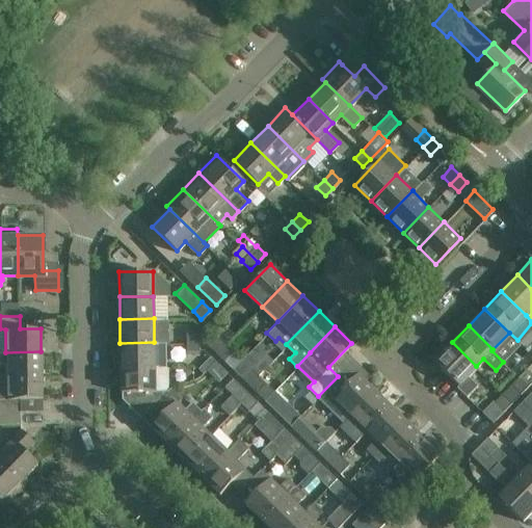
[(186,332),(187,341),(198,341),(198,332),(186,332)]
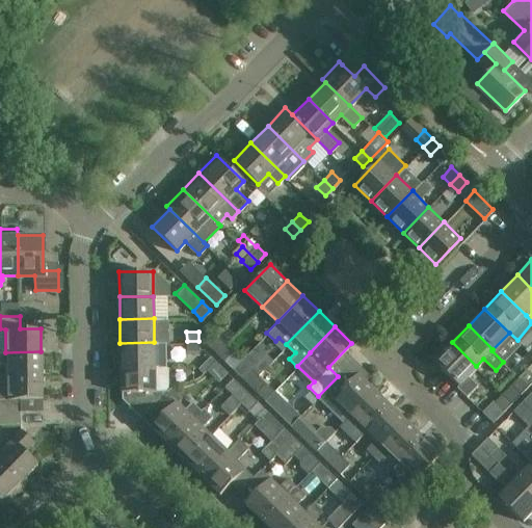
[(208,344),(216,352),(225,342),(217,335),(208,344)]
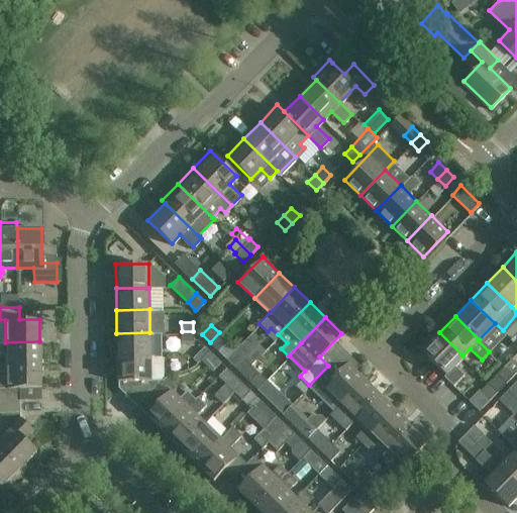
[(462,355),(439,332),(433,327),(417,344),(446,373),(444,375),(453,384),(463,374),(454,365),(462,355)]
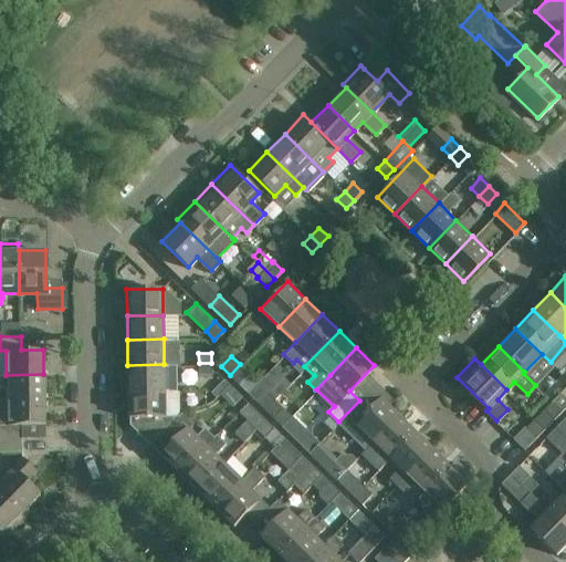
[(212,376),(211,363),(199,363),(199,376),(212,376)]
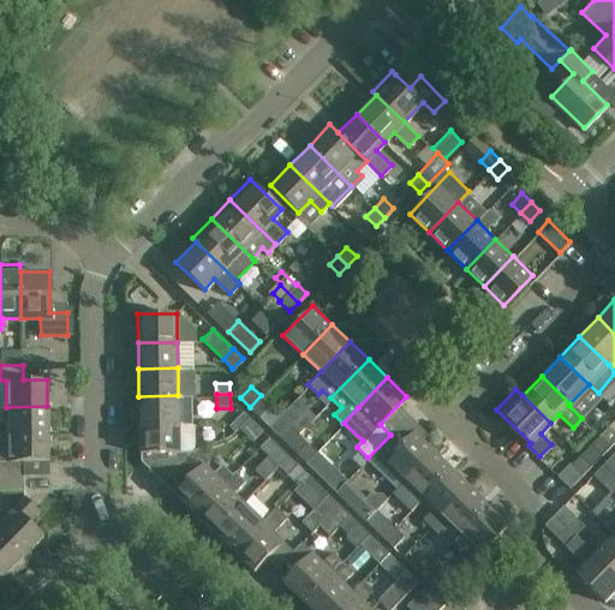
[(178,395),(138,396),(139,424),(179,424),(179,423),(192,423),(192,395),(178,395)]
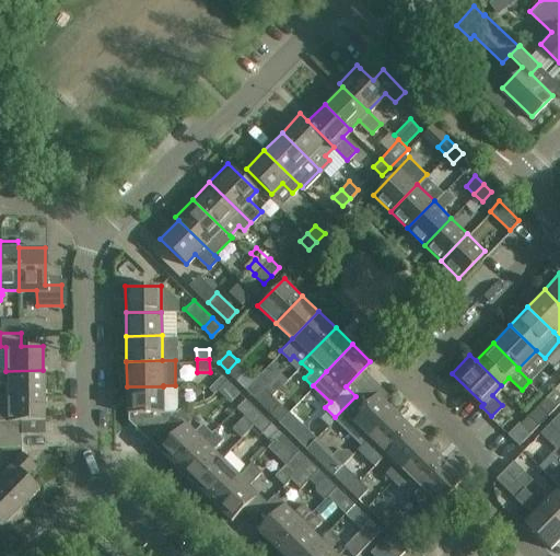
[(228,371),(235,379),(244,387),(258,373),(255,370),(251,373),(237,360),(228,371)]
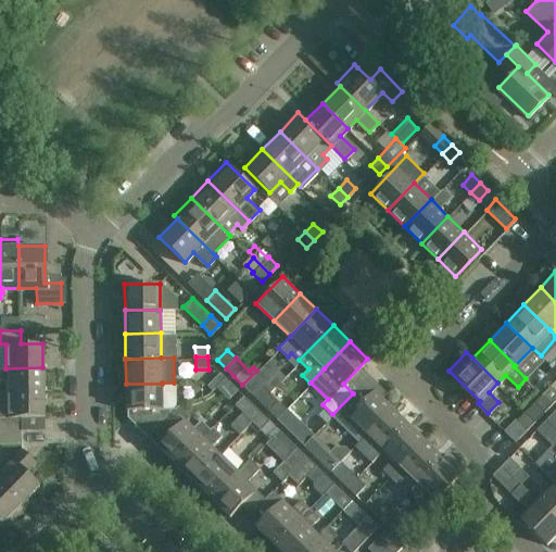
[(242,385),(258,401),(269,391),(278,381),(270,375),(267,377),(263,373),(268,367),(265,364),(260,369),(258,367),(256,371),(242,385)]
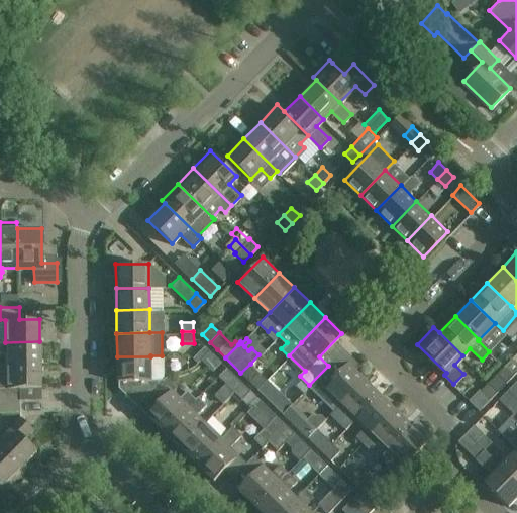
[(0,352),(5,353),(5,365),(39,364),(39,341),(5,342),(0,341),(0,352)]
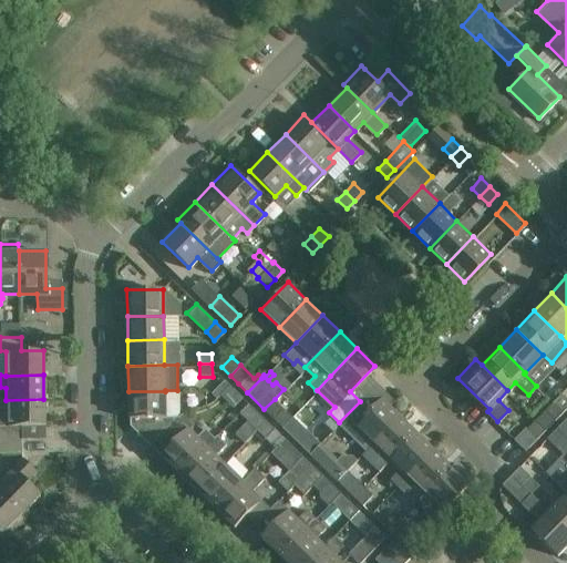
[(220,393),(230,384),(225,379),(212,391),(217,397),(220,393)]
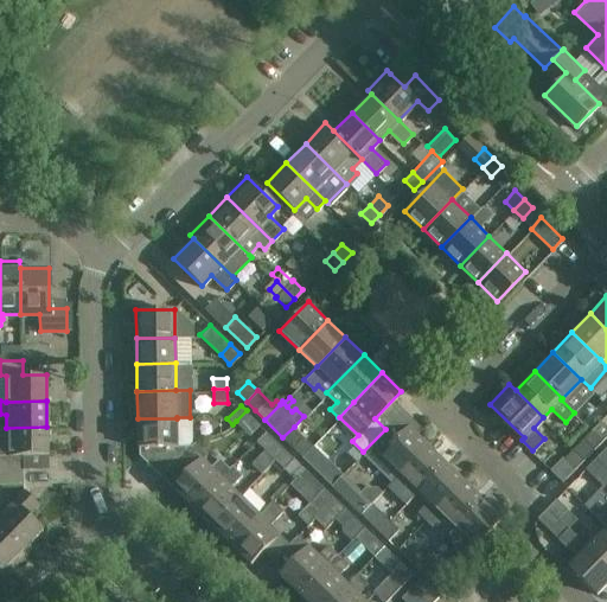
[(606,412),(593,428),(604,439),(606,434),(606,412)]
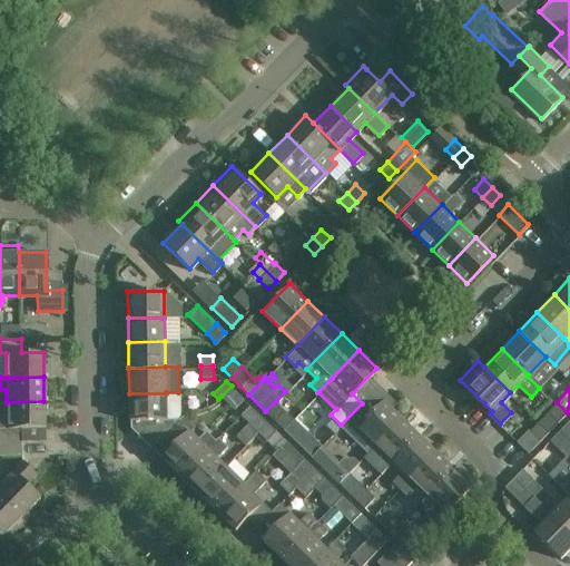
[(166,393),(129,393),(129,419),(131,419),(131,426),(151,446),(163,435),(180,417),(166,418),(166,393)]
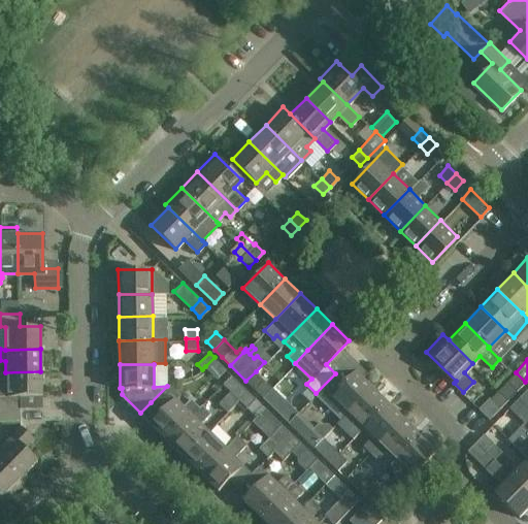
[(335,373),(316,393),(340,418),(372,386),(356,370),(344,382),(335,373)]
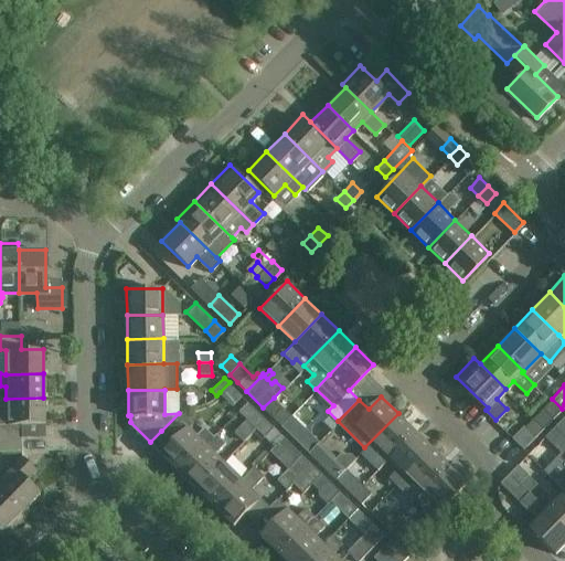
[(0,436),(22,436),(21,421),(44,421),(43,398),(6,399),(0,398),(0,436)]
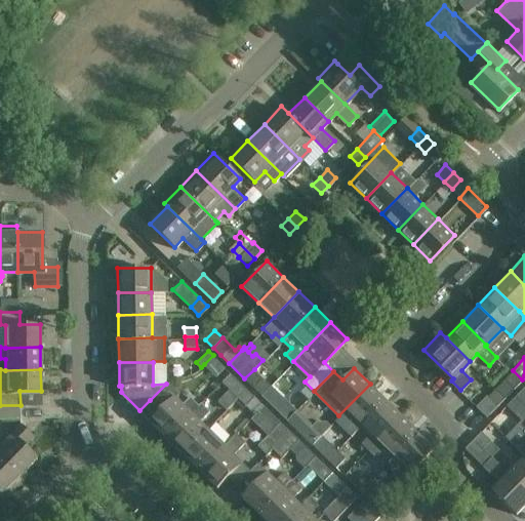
[(254,369),(244,378),(260,394),(268,387),(270,385),(254,369)]
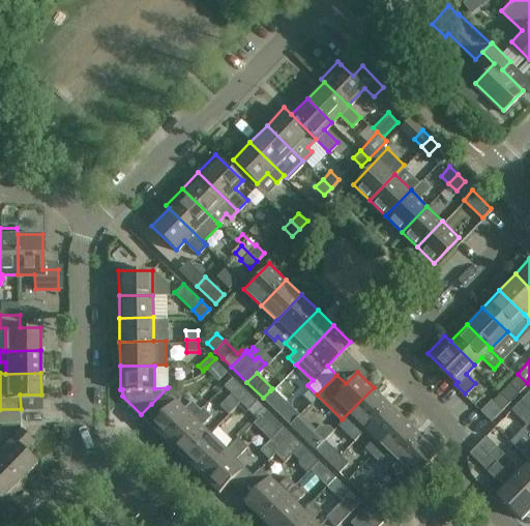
[(510,400),(527,383),(518,374),(501,390),(510,400)]
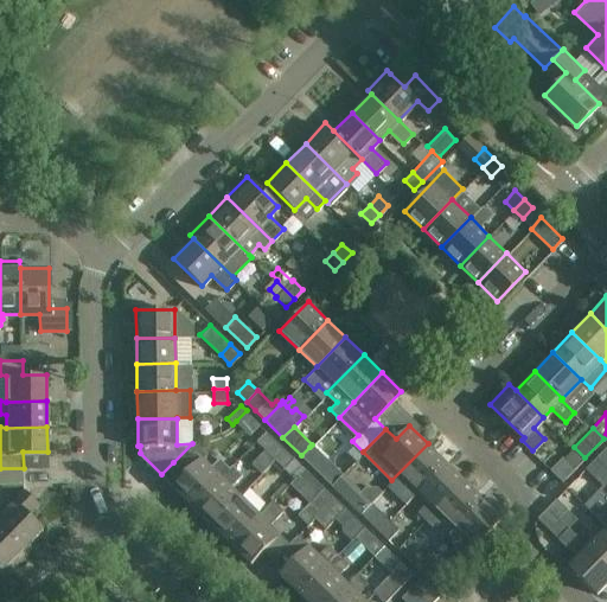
[(264,449),(273,459),(283,448),(266,430),(256,440),(266,448),(264,449)]
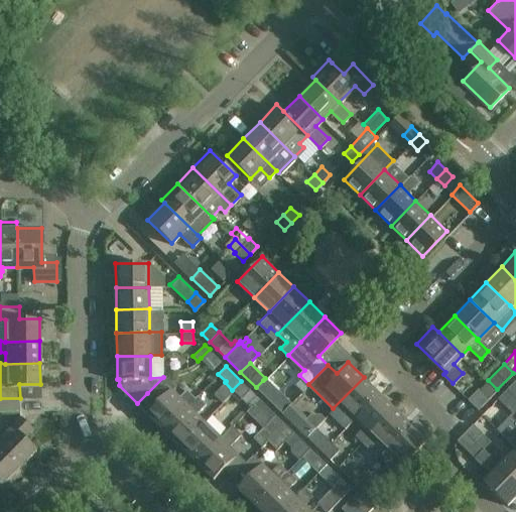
[(145,412),(162,428),(194,396),(186,389),(179,396),(170,387),(172,385),(165,377),(163,377),(147,393),(156,402),(145,412)]
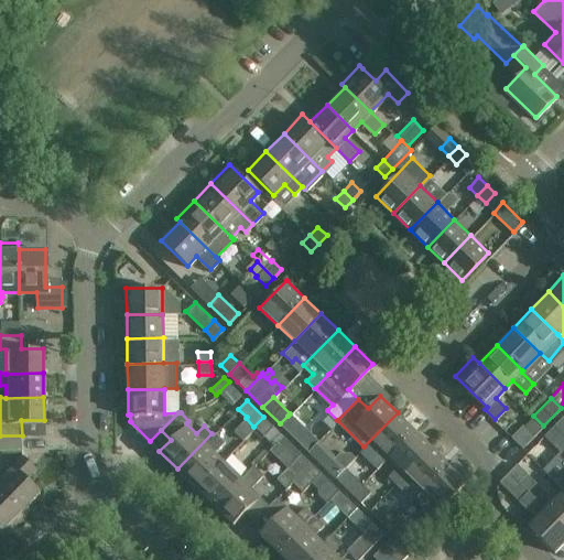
[(378,447),(388,456),(414,429),(398,412),(364,447),(370,454),(378,447)]
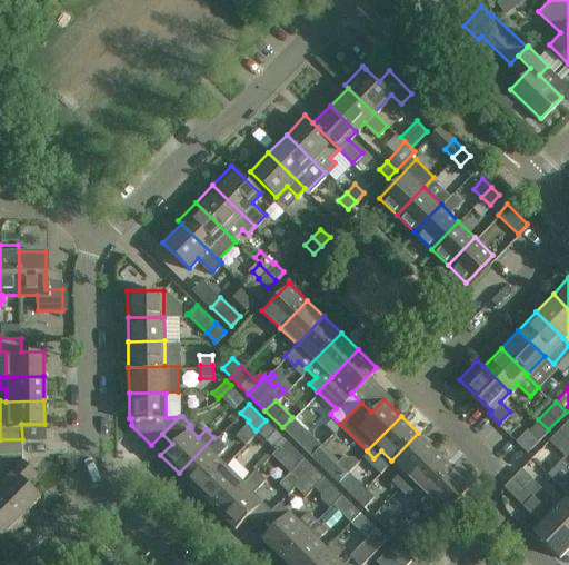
[(558,427),(568,437),(568,417),(558,427)]
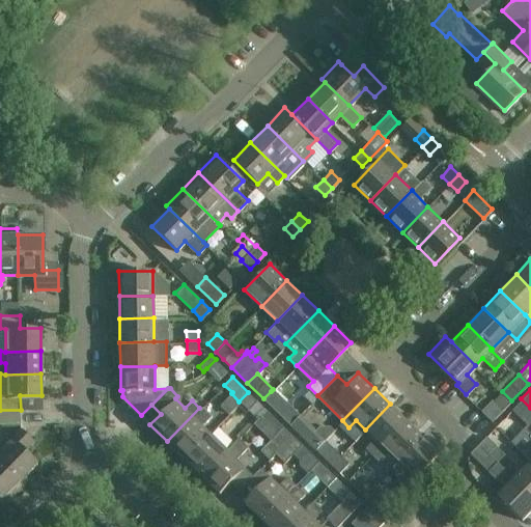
[(503,409),(511,400),(502,391),(494,400),(503,409)]
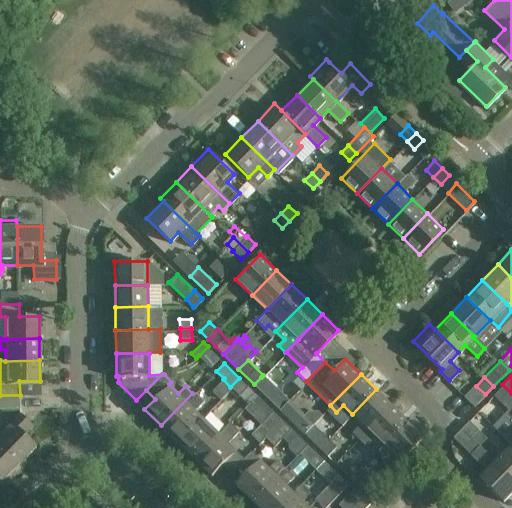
[(239,378),(230,387),(238,394),(247,385),(239,378)]
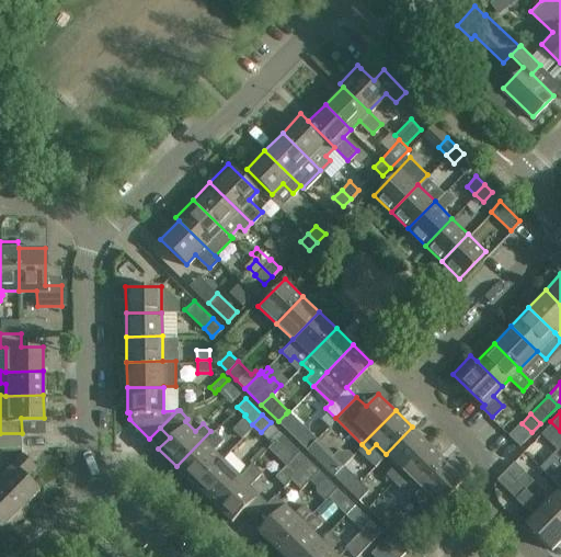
[(560,448),(560,431),(550,421),(540,431),(560,450),(560,448)]
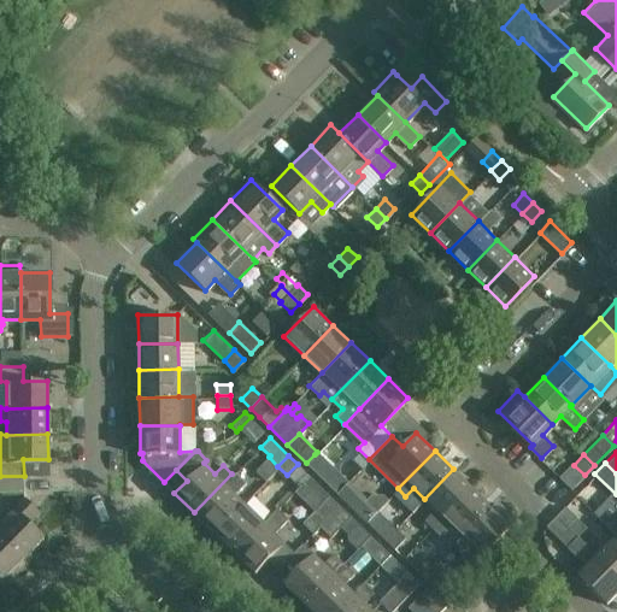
[(433,527),(472,487),(453,469),(424,499),(434,508),(424,519),(433,527)]
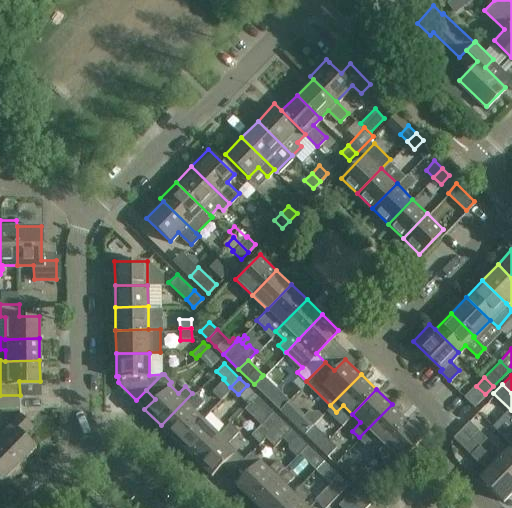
[(161,425),(178,442),(202,416),(195,409),(204,400),(196,392),(194,395),(192,393),(161,425)]
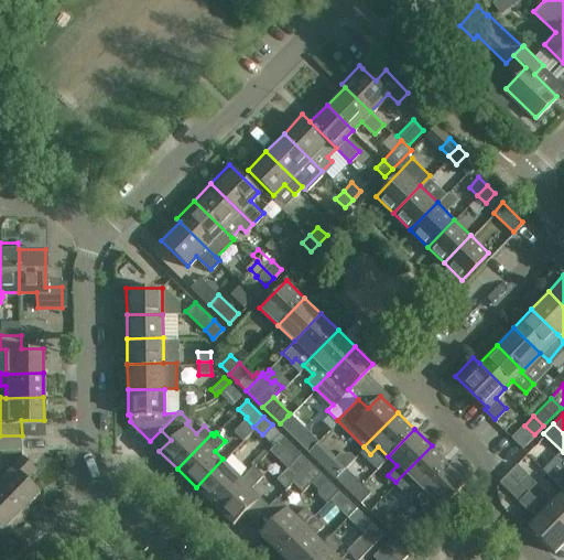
[(0,450),(22,450),(22,435),(0,435),(0,450)]
